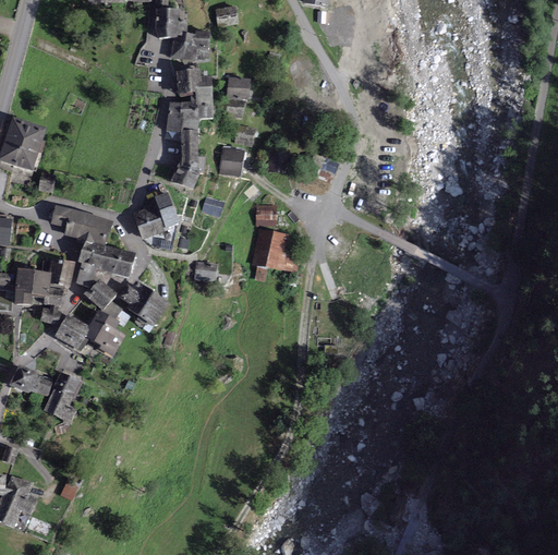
[(237,4),(219,8),(221,25),(239,23),(237,4)]
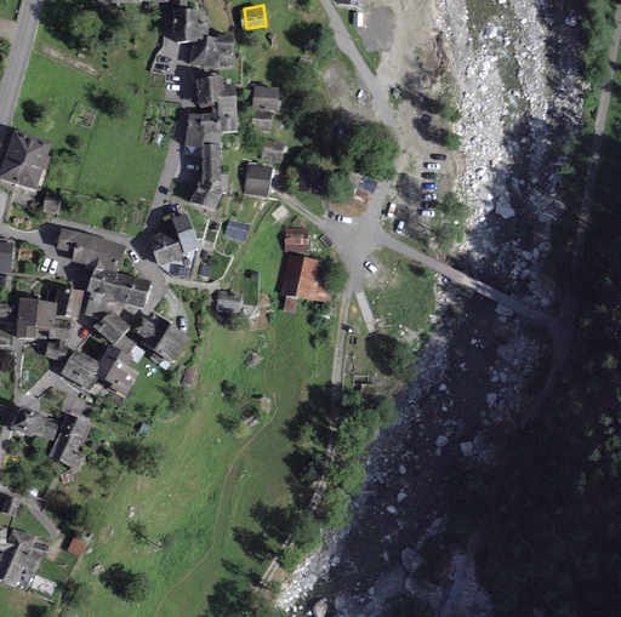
[(200,10),(174,9),(174,40),(195,41),(199,41),(199,36),(199,29),(208,30),(208,22),(200,22),(200,10)]
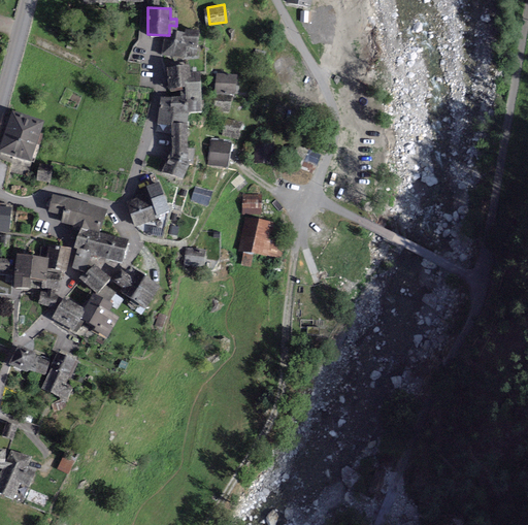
[(169,35),(166,35),(162,52),(185,57),(187,47),(196,50),(199,31),(186,28),(185,34),(169,31),(169,35)]
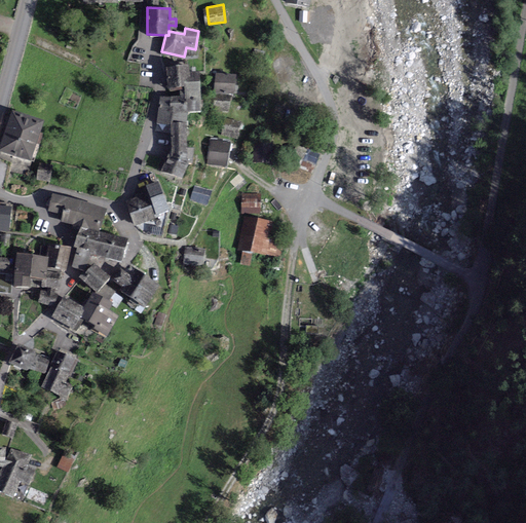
[(187,83),(189,83),(188,65),(166,67),(168,86),(187,85),(187,83)]
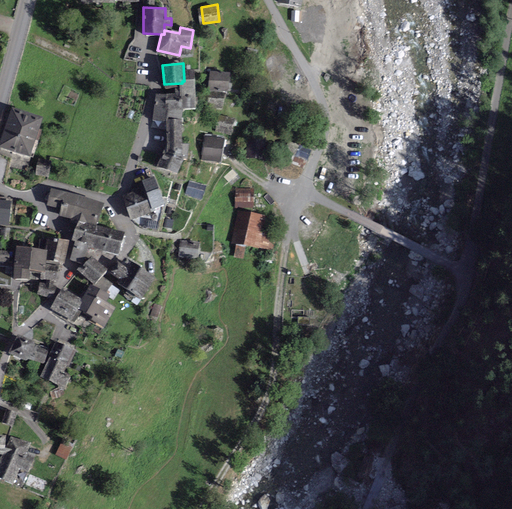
[(229,71),(210,70),(209,89),(228,91),(229,71)]
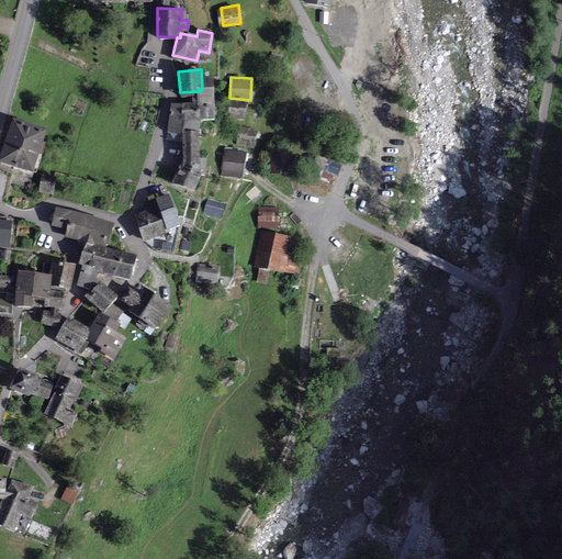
[(200,102),(199,116),(213,118),(213,89),(202,89),(200,89),(200,91),(200,102)]
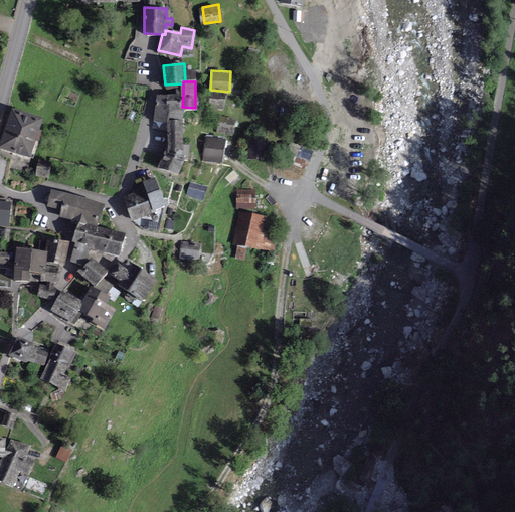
[(210,92),(209,106),(224,107),(225,93),(210,92)]
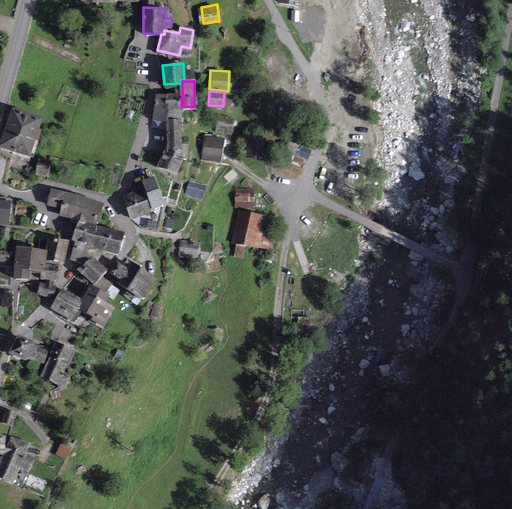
[(167,119),(181,120),(181,106),(182,93),(156,93),(155,119),(167,119)]
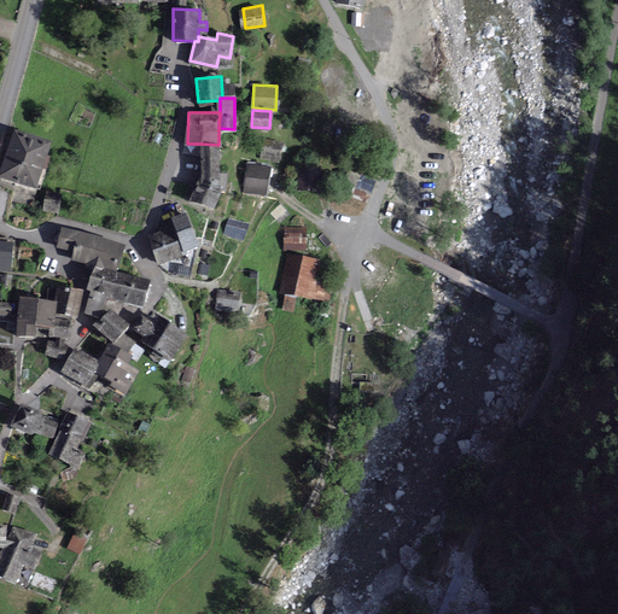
[(53,141),(16,129),(0,173),(0,176),(38,189),(53,141)]
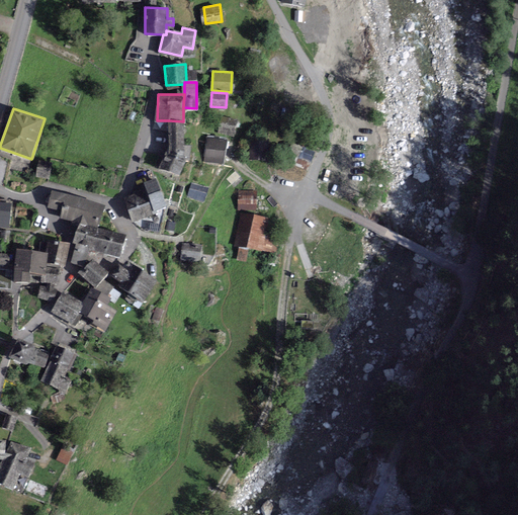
[(234,135),(237,118),(222,115),(219,132),(234,135)]
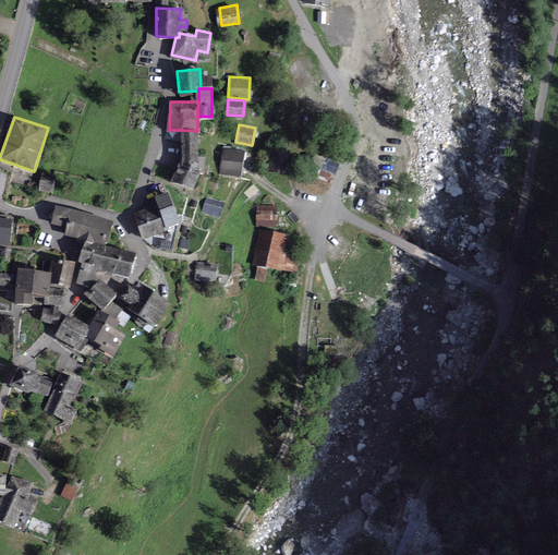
[(182,130),(182,157),(196,165),(197,131),(182,130)]
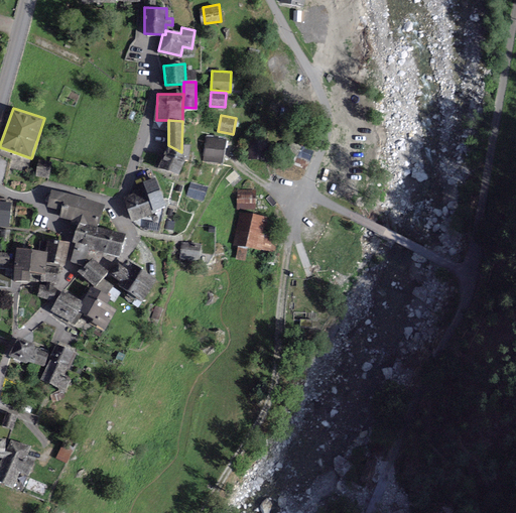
[(226,139),(208,135),(204,159),(222,162),(226,139)]
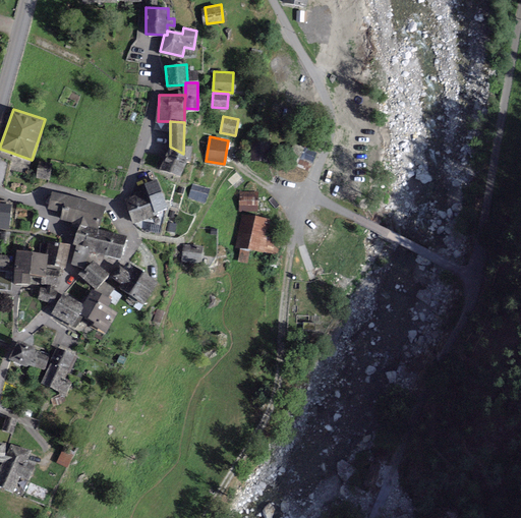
[(170,147),(160,167),(178,176),(187,156),(183,154),(170,147)]
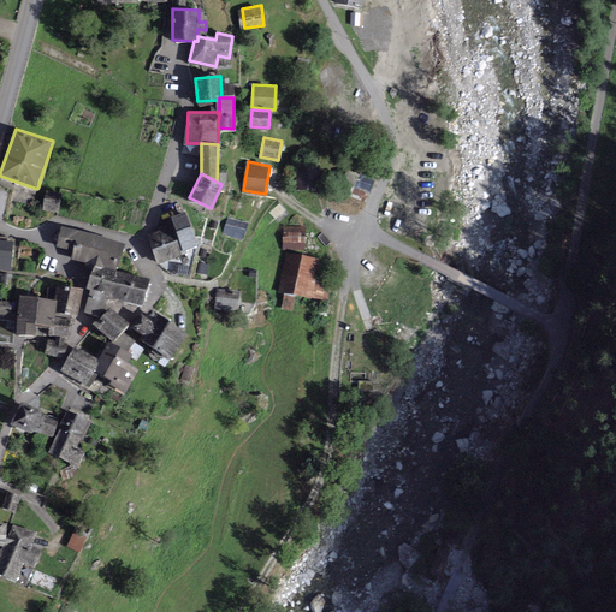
[(63,192),(46,189),(42,207),(59,211),(63,192)]
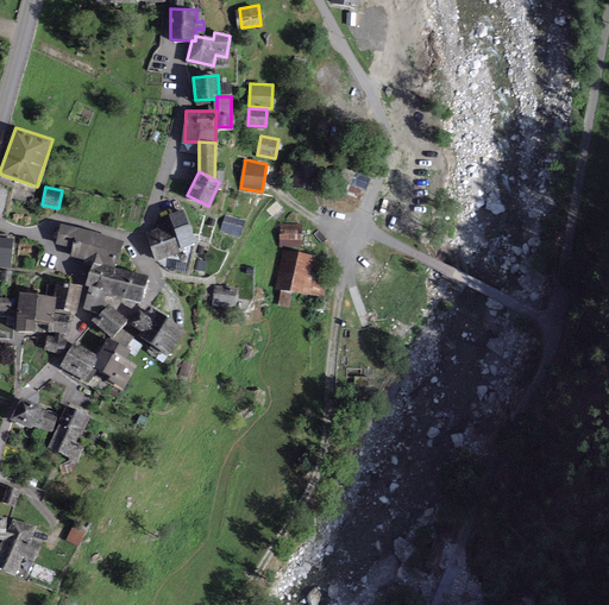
[(175,228),(188,224),(183,209),(169,214),(175,228)]
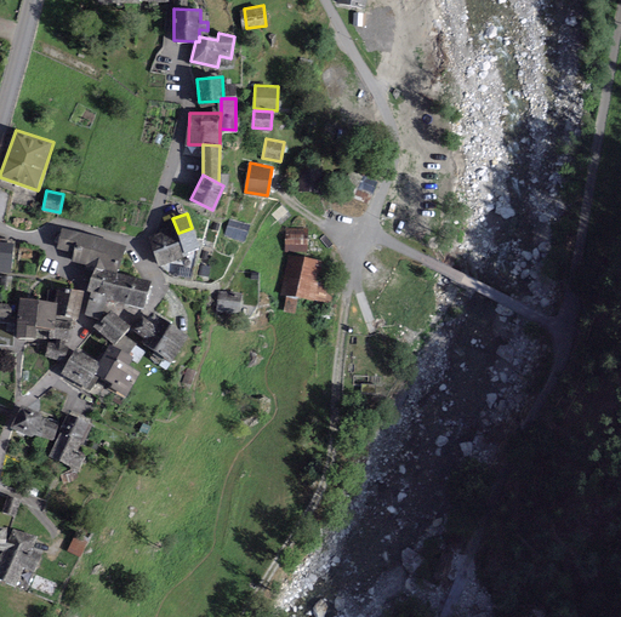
[(231,217),(226,234),(244,239),(249,223),(231,217)]
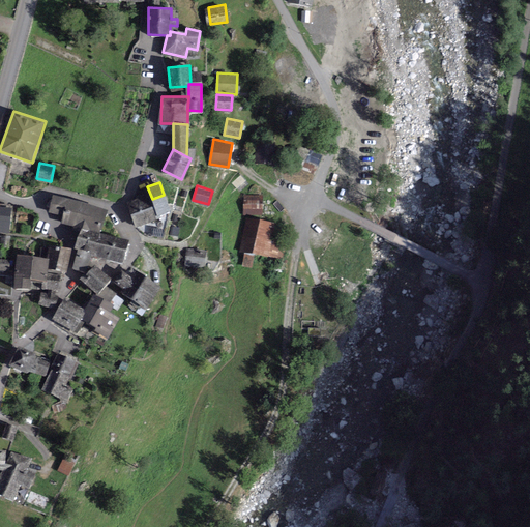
[(152,199),(147,186),(134,192),(136,197),(141,210),(154,205),(152,199)]
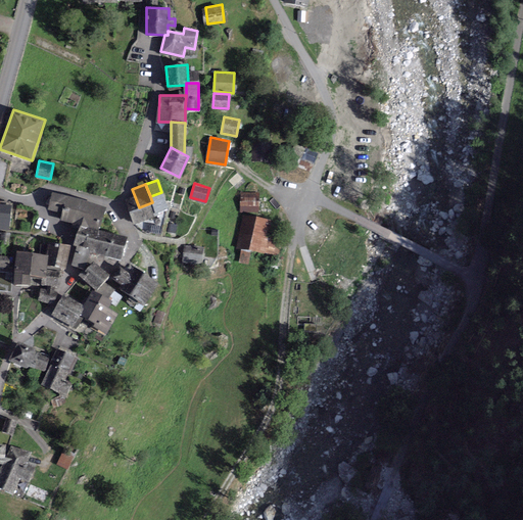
[(257,191),(242,191),(242,204),(257,204),(257,191)]
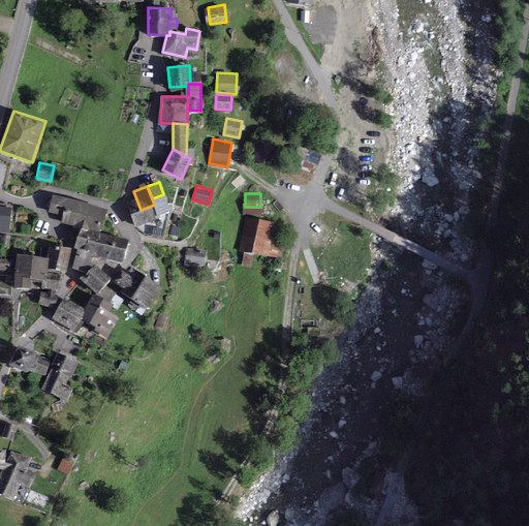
[(53,194),(49,211),(62,214),(61,221),(81,226),(99,231),(105,208),(53,194)]
